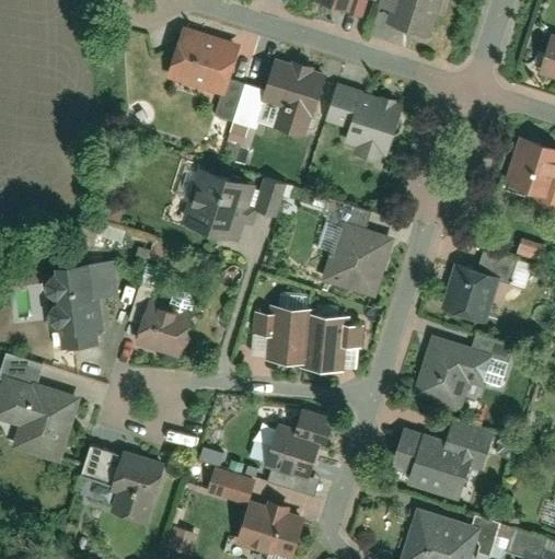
[(311,0),(312,1),(345,12),(349,0),(311,0)]
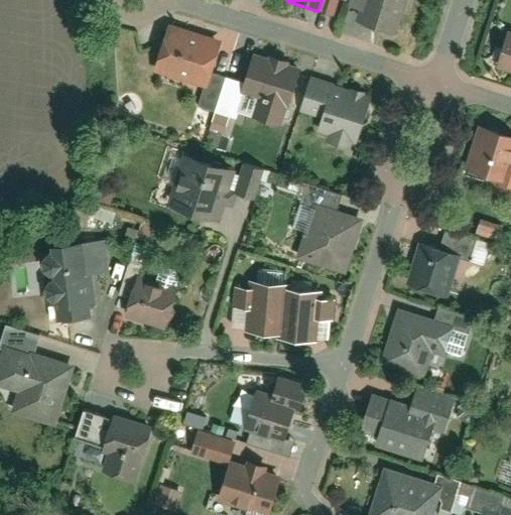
[(322,0),(317,11),(336,17),(340,0),(322,0)]
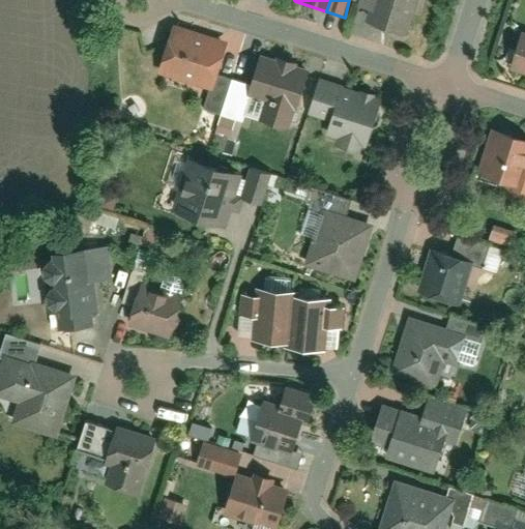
[(405,37),(415,0),(374,0),(367,26),(405,37)]
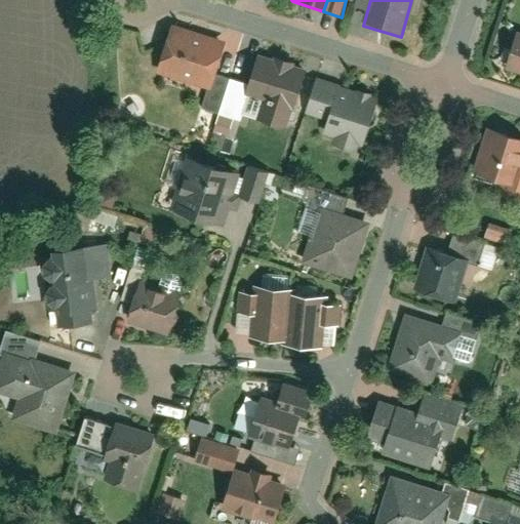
[(212,76),(224,41),(169,25),(154,74),(207,90),(212,76)]
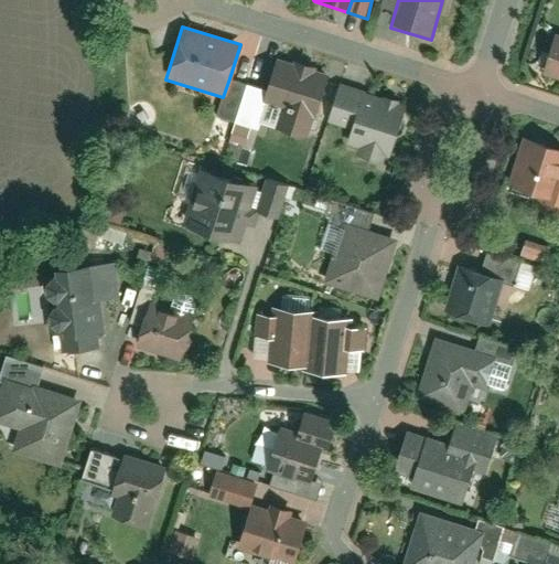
[(539,75),(558,80),(558,35),(551,34),(539,75)]
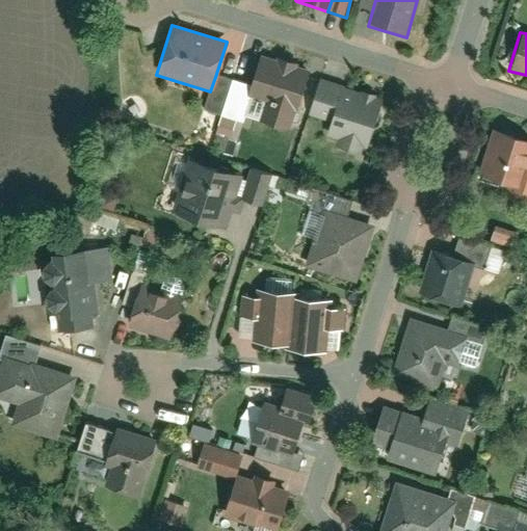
[(249,87),(246,98),(265,103),(260,121),(290,130),(309,70),(260,55),(249,87)]
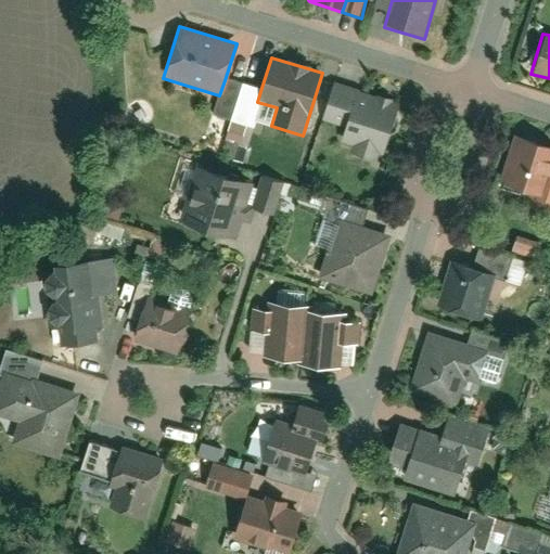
[(260,91),(225,80),(219,95),(214,115),(250,126),(257,102),(260,91)]
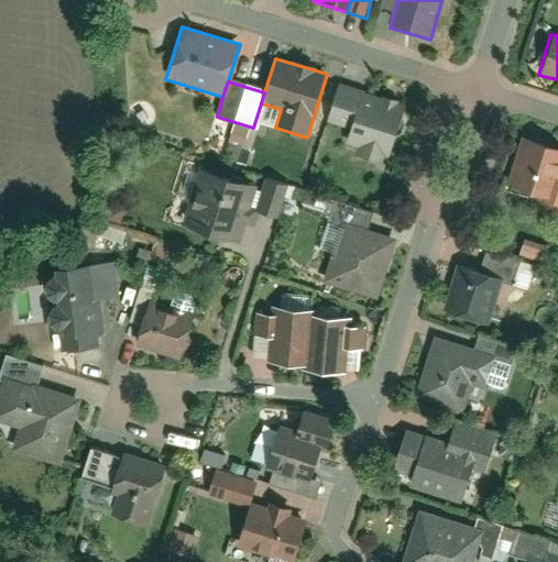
[(349,130),(361,92),(339,85),(327,123),(349,130)]
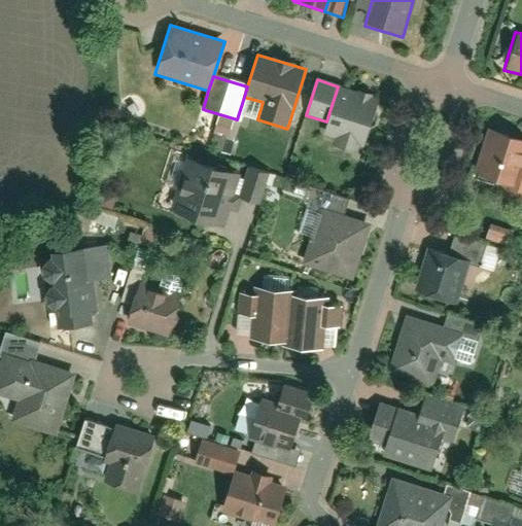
[(326,121),(323,133),(366,146),(380,100),(338,86),(326,121)]
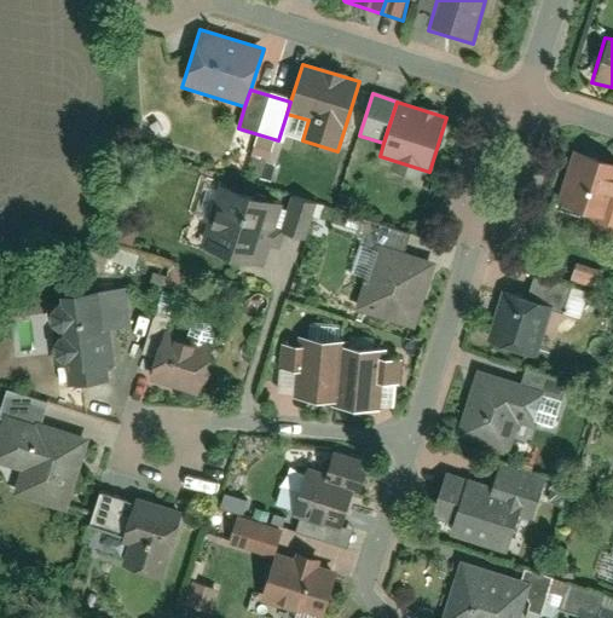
[(612,208),(612,163),(572,151),(556,203),(609,220),(612,208)]
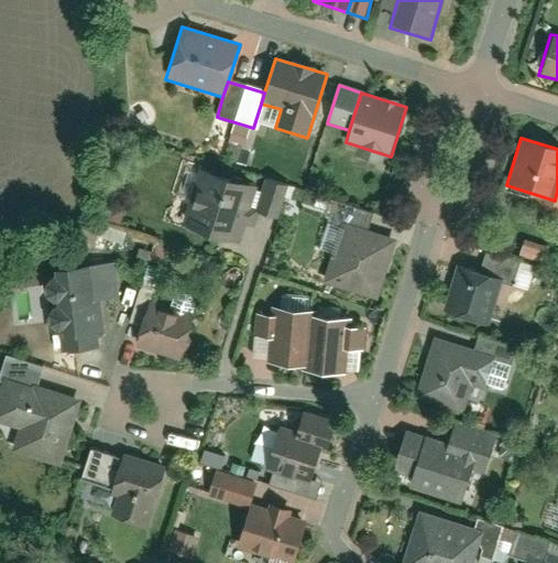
[(239,245),(256,187),(198,170),(181,227),(239,245)]
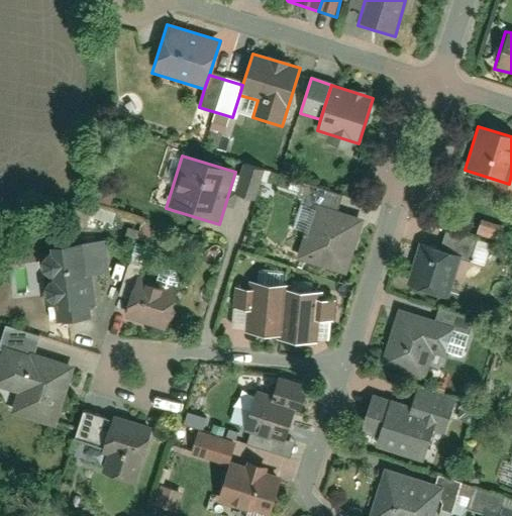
[(244,166),(235,195),(256,201),(265,172),(244,166)]
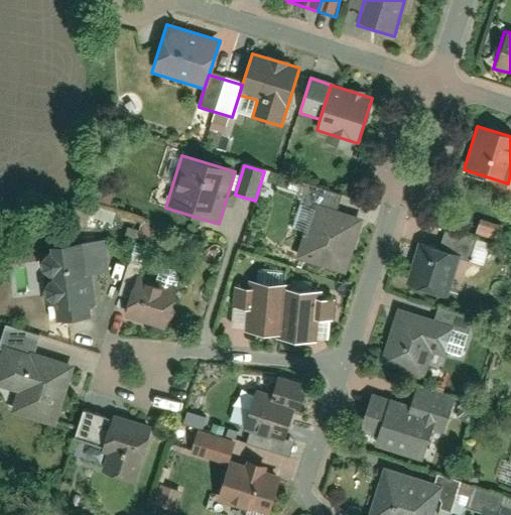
[(311,205),(336,212),(341,195),(310,184),(304,203),(311,205)]
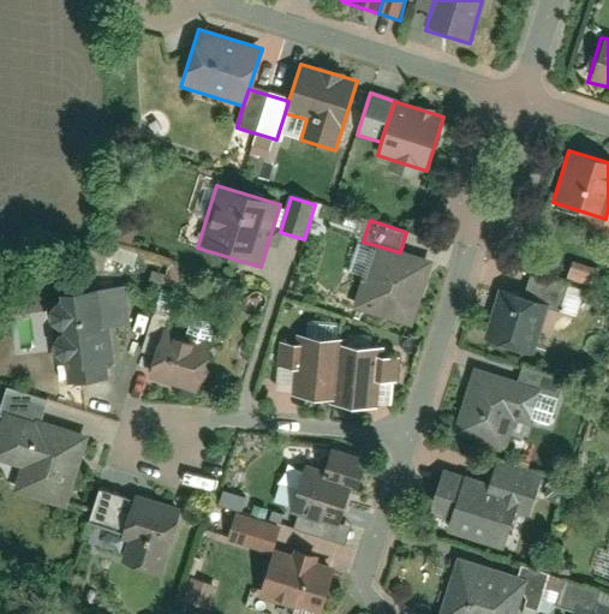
[(412,327),(433,262),(400,252),(371,244),(351,309),(412,327)]
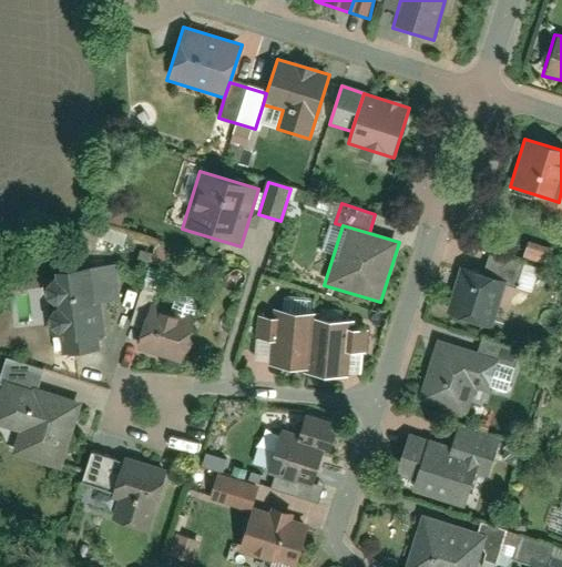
[(492,251),(484,274),(507,282),(520,286),(528,263),(492,251)]
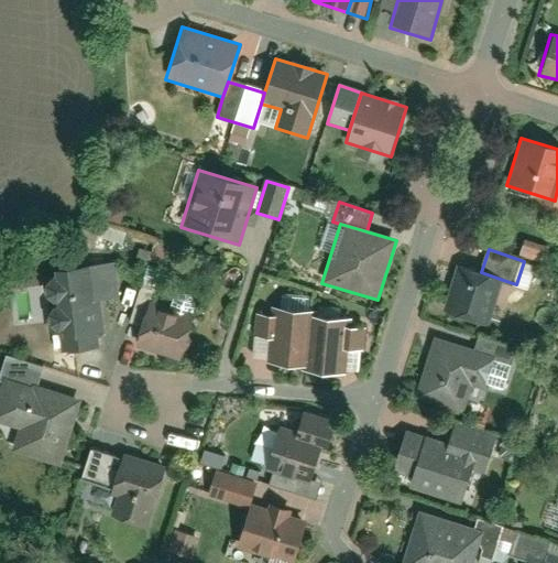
[(151,251),(150,253),(138,251),(135,259),(162,264),(164,253),(151,251)]
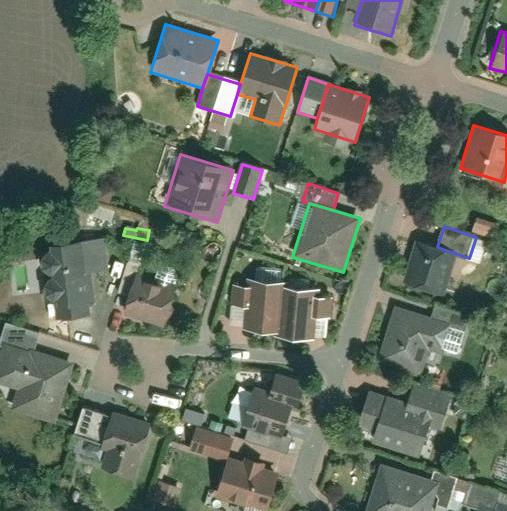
[(89,302),(94,301),(91,272),(109,270),(106,239),(43,245),(49,305),(55,305),(56,317),(90,314),(89,302)]
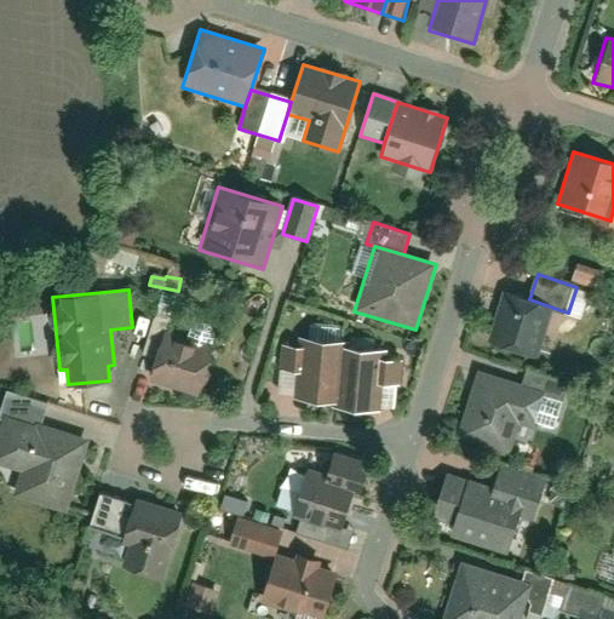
[(486,342),(537,359),(554,308),(529,299),(504,291),(486,342)]
